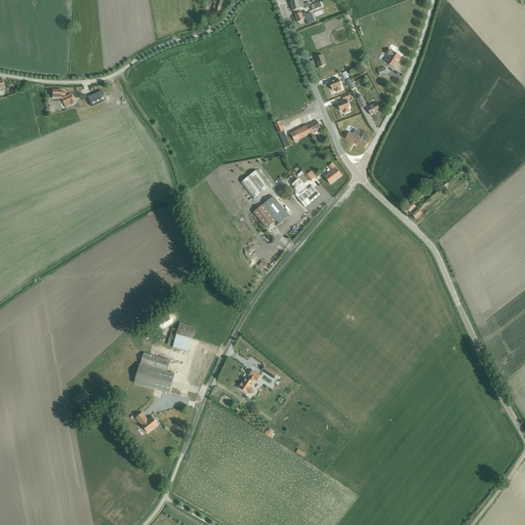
[(213,1),(213,3),(214,3),(213,6),(215,6),(213,11),(215,11),(213,15),(216,17),(218,12),(219,12),(223,0),(217,0),(217,2),(214,1),(214,2),(213,1)]
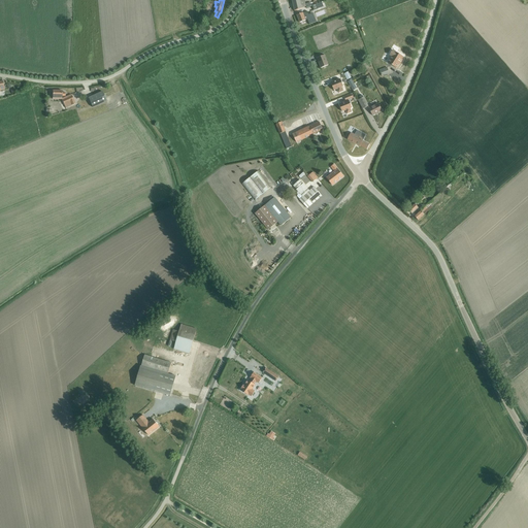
[(291,0),(294,11),(306,6),(304,0),(291,0)]
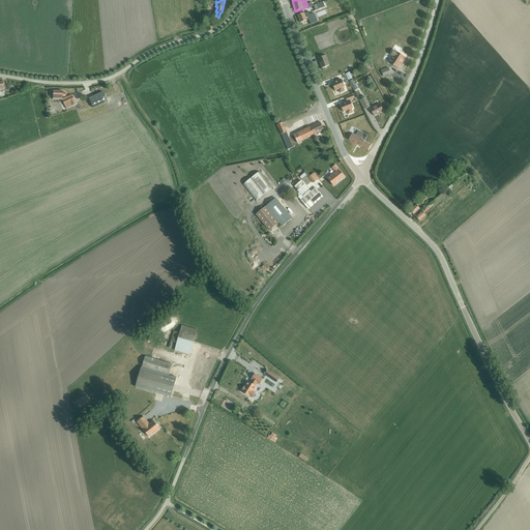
[(322,1),(313,5),(315,10),(324,6),(322,1)]
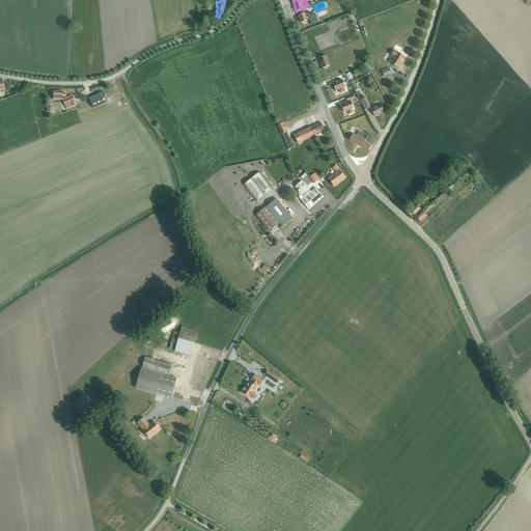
[(305,12),(299,16),(302,22),(309,19),(311,25),(318,22),(314,12),(310,15),(309,11),(305,14),(305,12)]
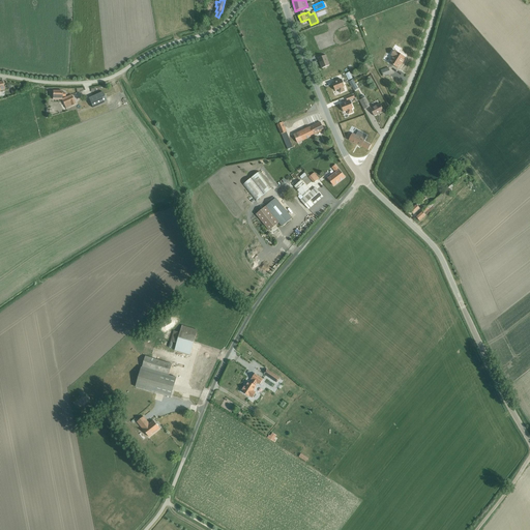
[(393,57),(389,63),(392,65),(398,68),(401,64),(404,60),(403,59),(405,57),(393,51),(390,55),(393,57)]
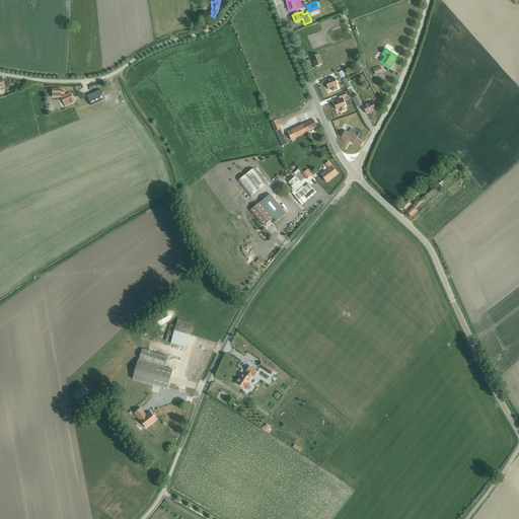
[(318,54),(311,57),(315,67),(322,64),(318,54)]
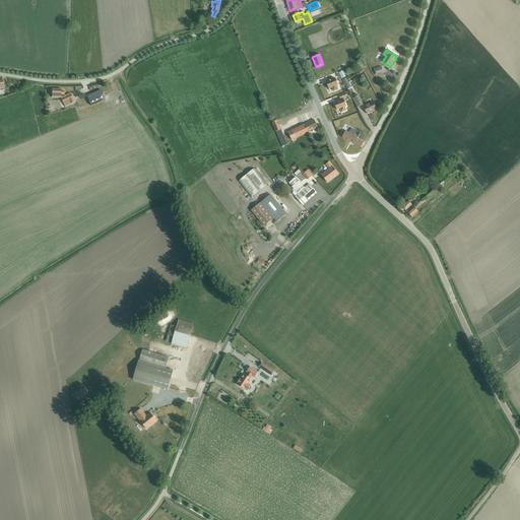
[(383,72),(381,66),(374,69),(376,75),(383,72)]
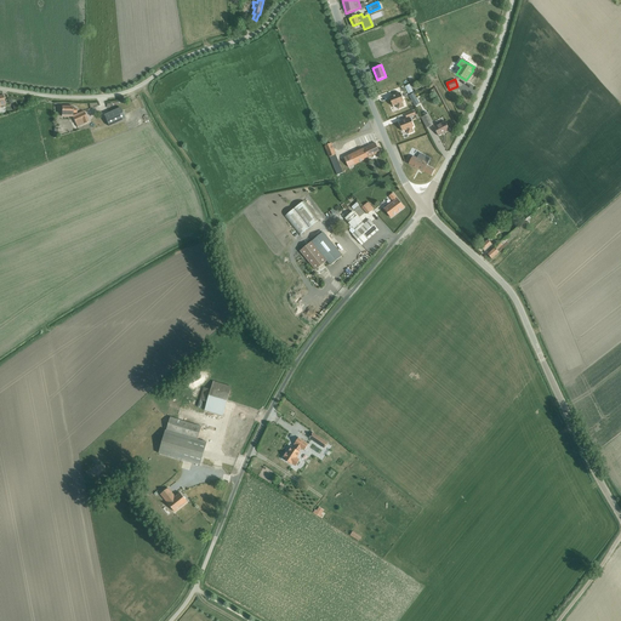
[(400,93),(389,97),(393,107),(397,104),(398,109),(404,107),(402,103),(404,102),(400,93)]
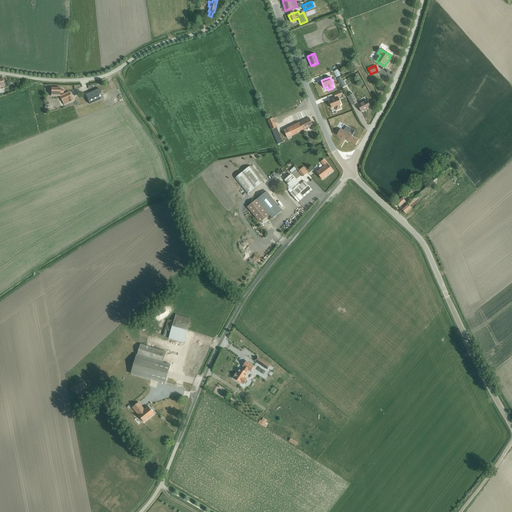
[(340,77),(337,79),(342,87),(345,85),(340,77)]
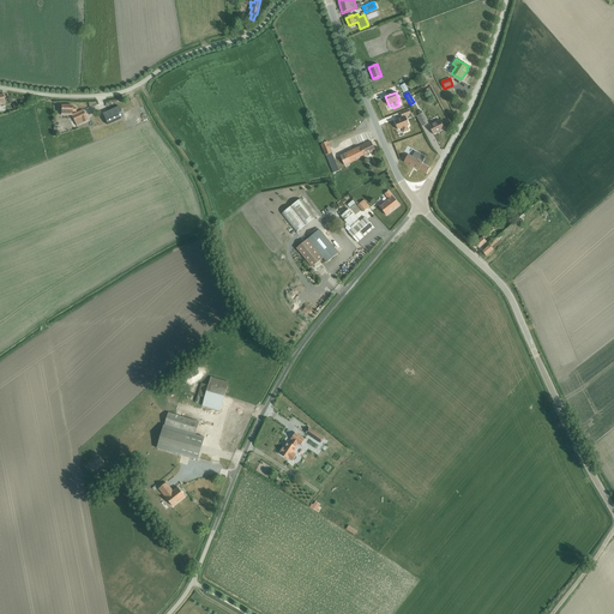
[(71,115),(71,112),(74,112),(74,108),(71,108),(72,106),(61,106),(61,112),(61,115),(71,115)]
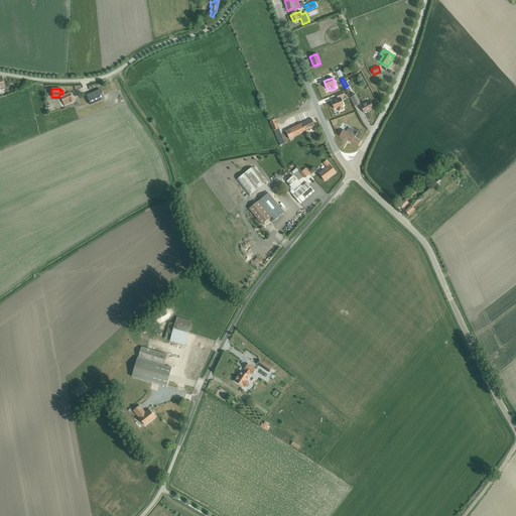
[(100,89),(86,95),(89,101),(91,105),(104,99),(103,97),(100,89)]
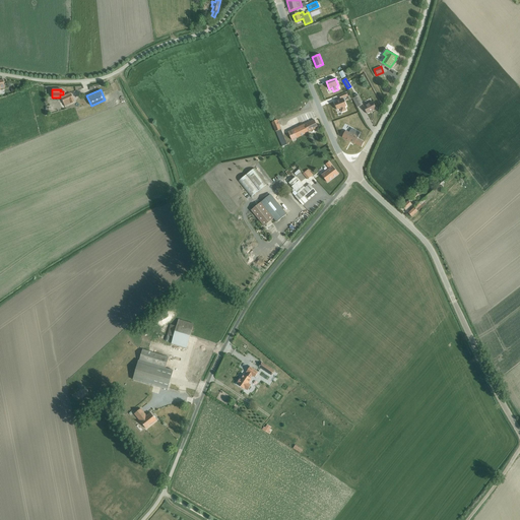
[(352,99),(358,108),(363,105),(356,93),(353,95),(354,98),(352,99)]
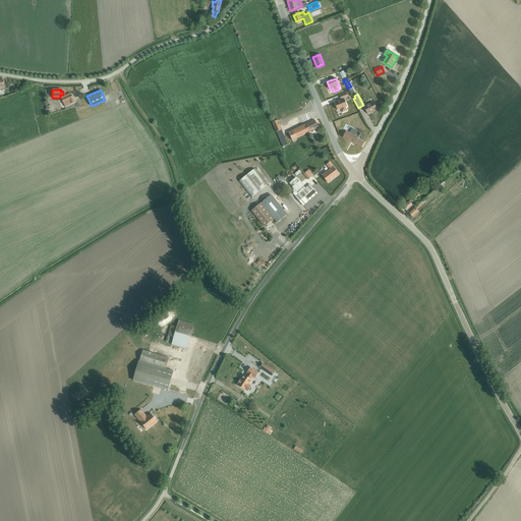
[(73,103),(72,99),(70,95),(61,99),(65,107),(73,103)]
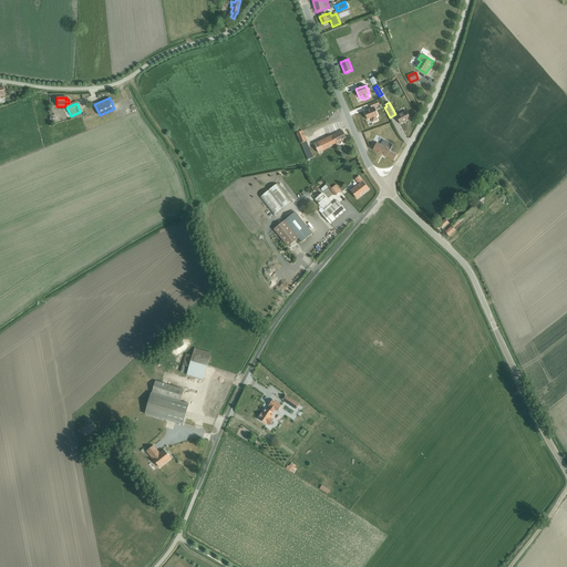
[(374,107),(364,112),(368,120),(371,119),(372,123),(378,121),(375,116),(378,116),(374,107)]
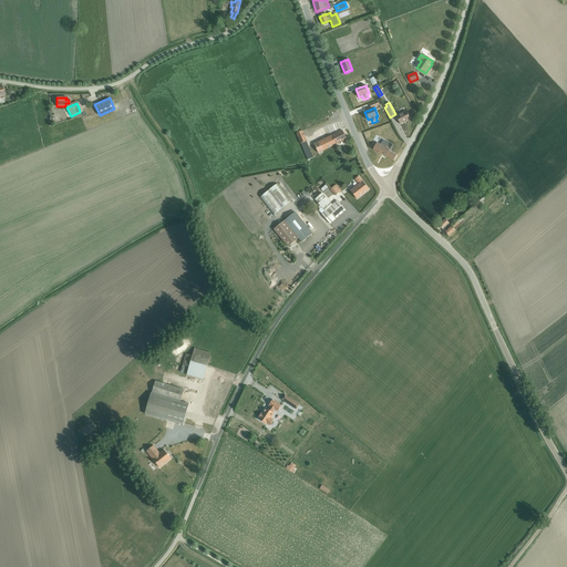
[(395,116),(400,124),(410,119),(406,111),(395,116)]
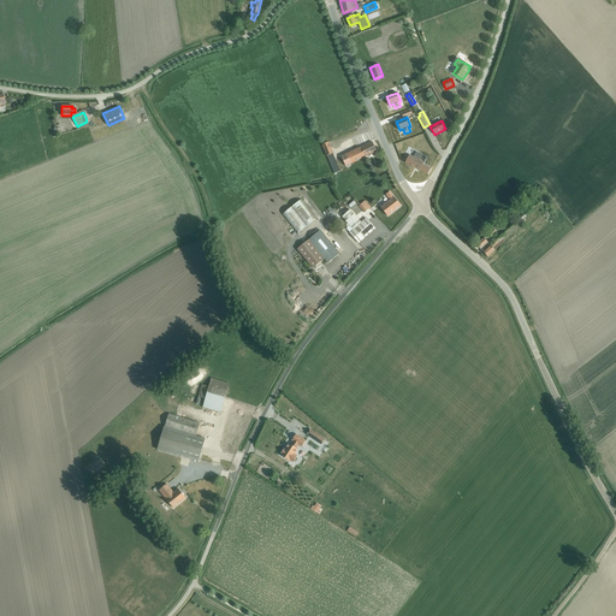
[(329,142),(321,144),(326,157),(327,155),(332,154),(333,153),(329,142)]
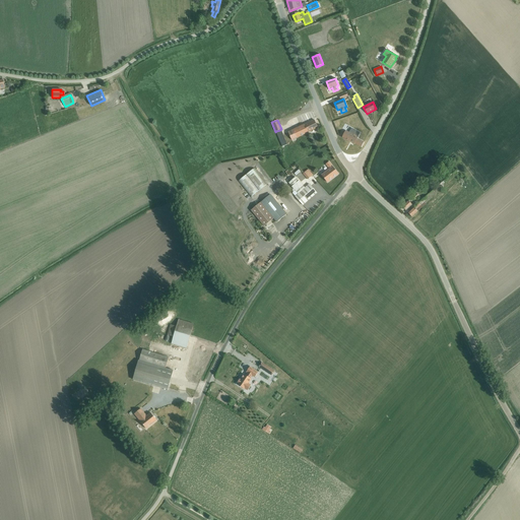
[(318,128),(314,120),(305,124),(308,132),(311,131),(318,128)]
